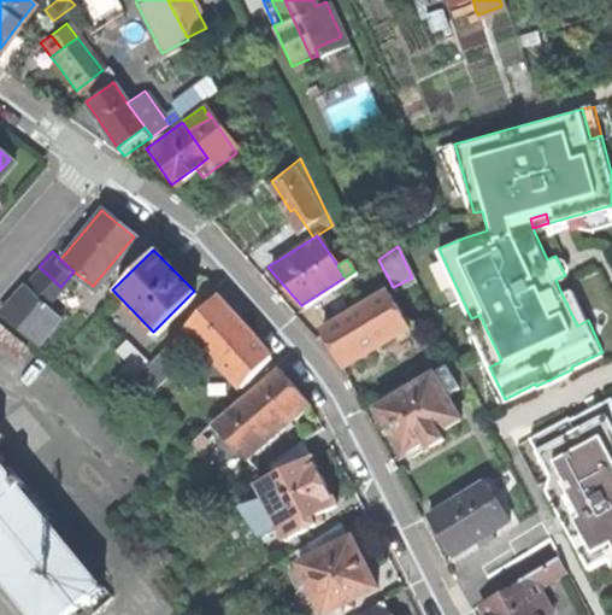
[(39,267),(23,282),(36,296),(52,279),(39,267)]
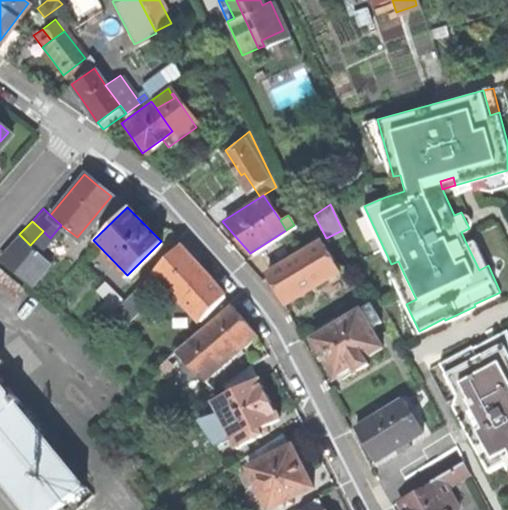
[(28,283),(48,261),(30,245),(19,234),(0,256),(0,258),(28,283)]
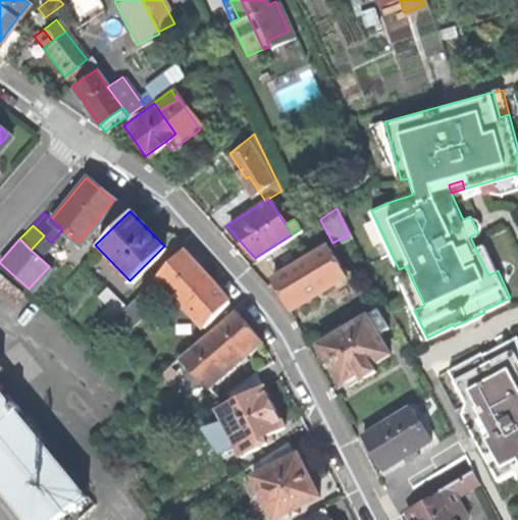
[(350,253),(357,250),(352,239),(345,242),(350,253)]
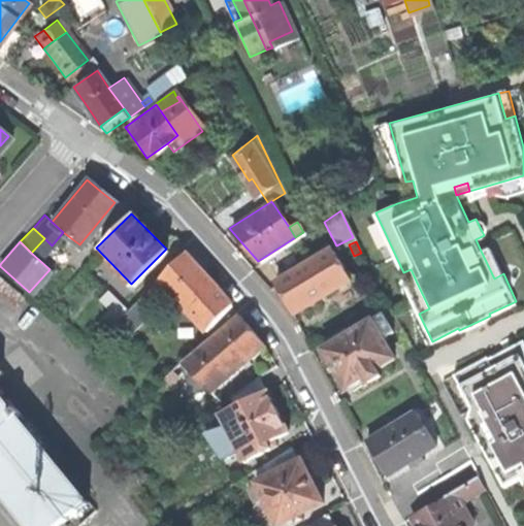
[(494,278),(503,273),(495,258),(490,247),(481,251),(494,278)]
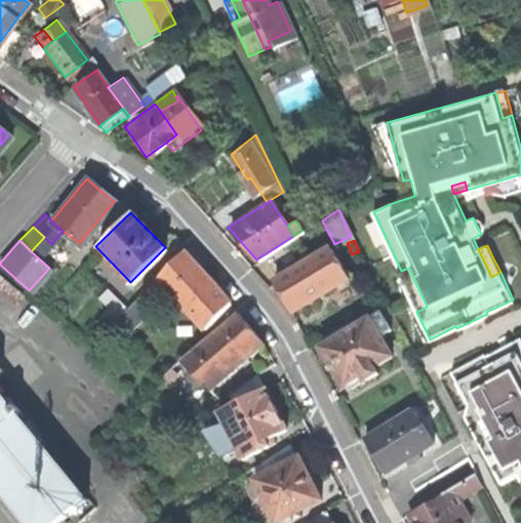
[(280,293),(288,308),(345,275),(328,246),(272,280),(280,293)]
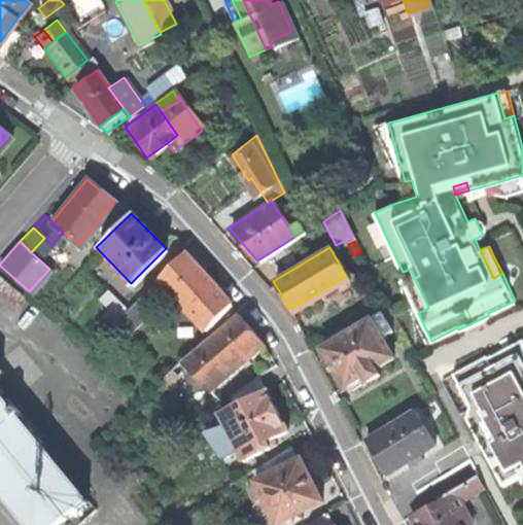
[(353,255),(357,263),(364,259),(360,252),(353,255)]
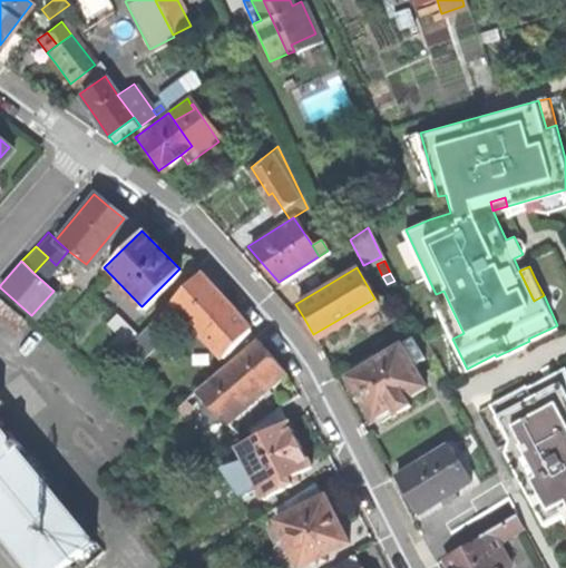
[(169,300),(221,354),(249,327),(222,300),(197,274),(169,300)]
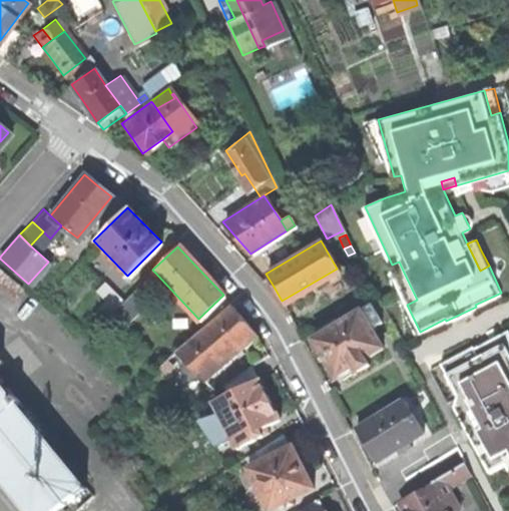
[(417,300),(404,273),(395,278),(407,305),(417,300)]
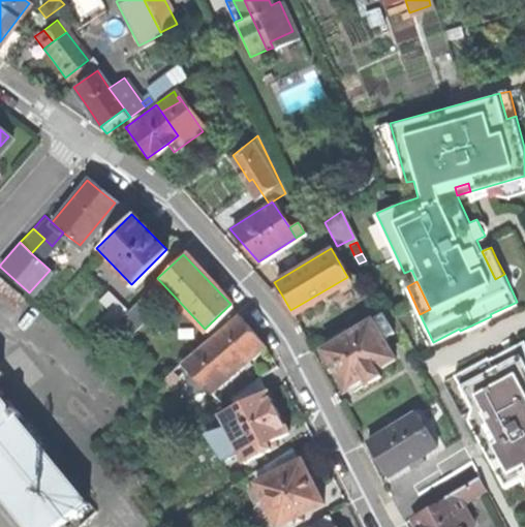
[(106,307),(116,297),(106,288),(97,298),(106,307)]
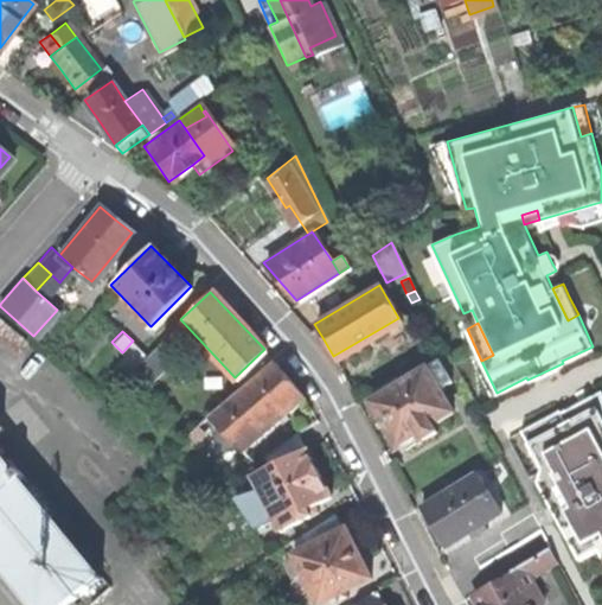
[(145,352),(133,341),(122,352),(109,365),(122,376),(145,352)]
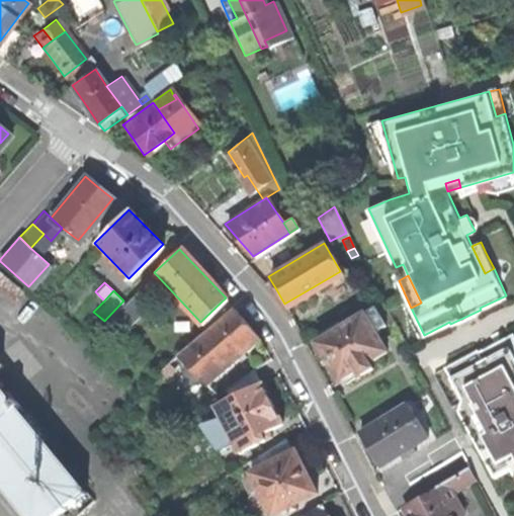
[(148,303),(135,290),(123,301),(104,321),(116,333),(148,303)]
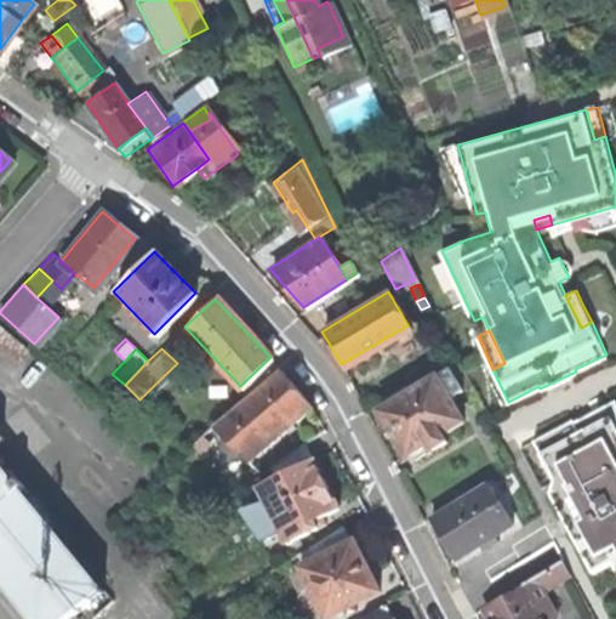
[(214,424),(245,460),(308,404),(294,387),(278,368),(214,424)]
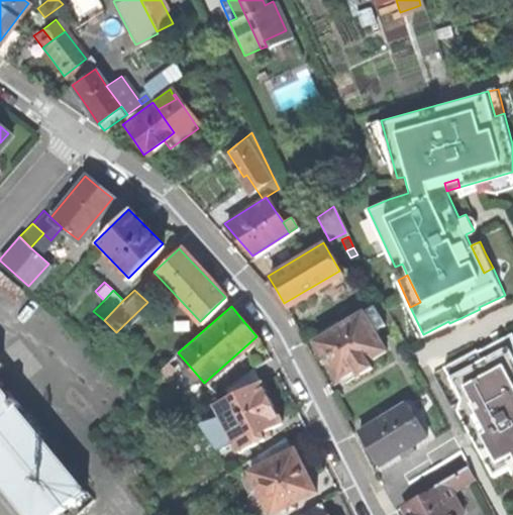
[(325,359),(336,378),(353,367),(356,373),(369,367),(365,359),(383,349),(372,329),(383,323),(373,306),(310,343),(316,353),(321,362),(325,359)]
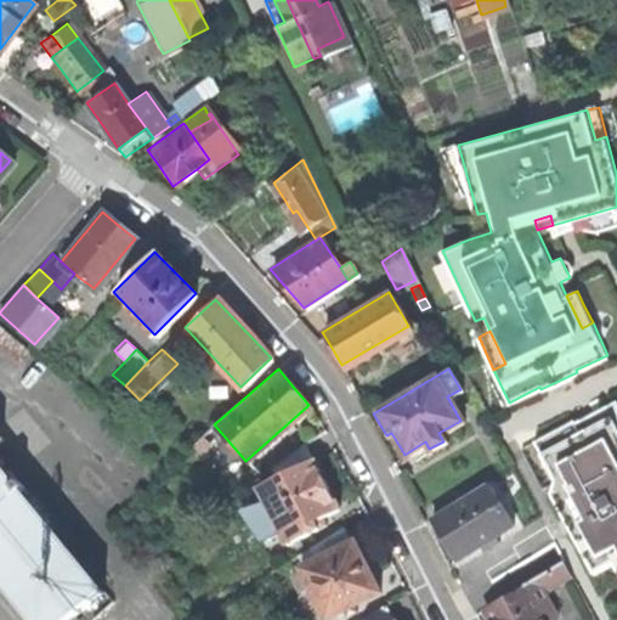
[(567,523),(593,573),(613,563),(616,569),(616,406),(615,400),(575,421),(573,418),(533,440),(559,489),(552,492),(567,523)]
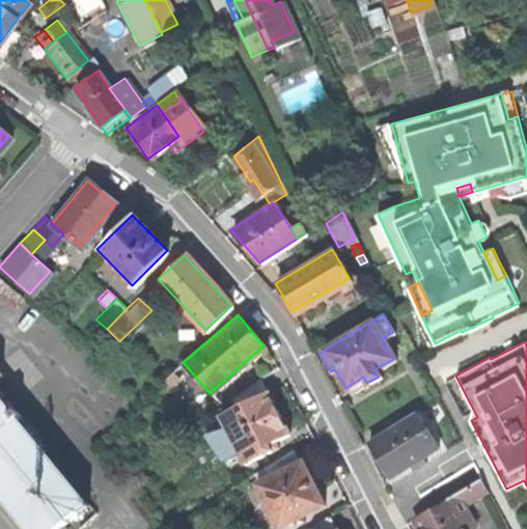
[(0,496),(26,528),(51,528),(84,503),(15,417),(18,414),(14,409),(9,412),(0,400),(0,372),(0,496)]
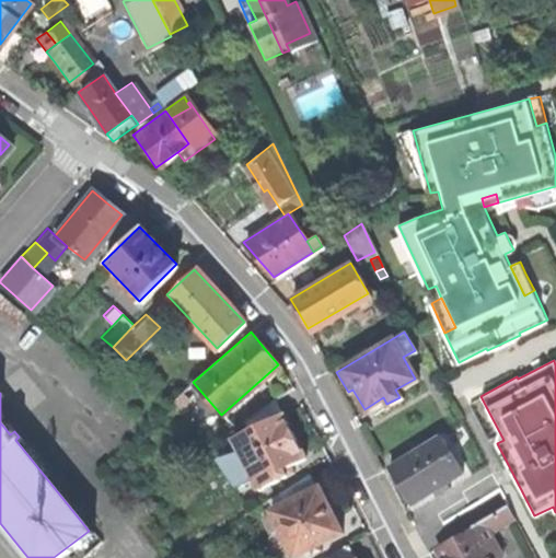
[(246,415),(252,426),(279,413),(271,397),(246,415)]
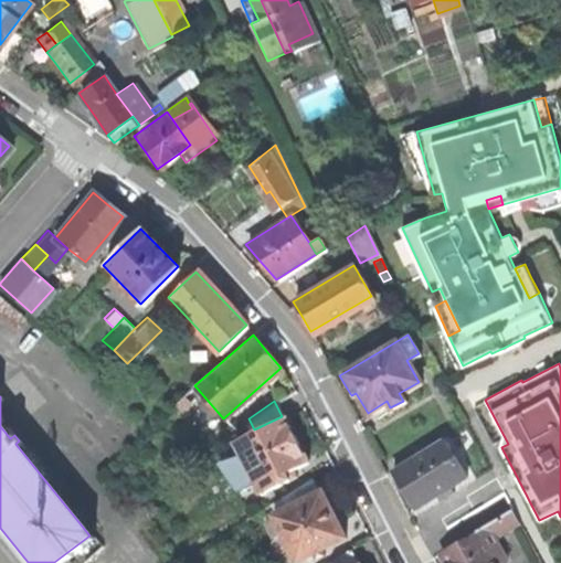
[(252,480),(257,491),(286,478),(282,470),(303,460),(288,432),(282,416),(254,429),(233,441),(245,465),(232,471),(240,487),(252,480)]
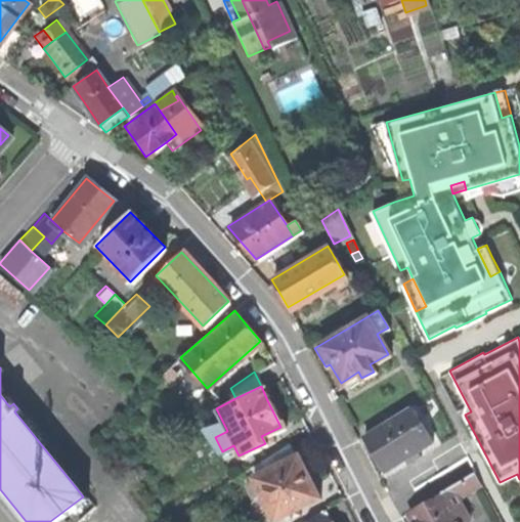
[(410,408),(431,441),(443,434),(437,424),(445,418),(430,392),(408,404),(410,408)]
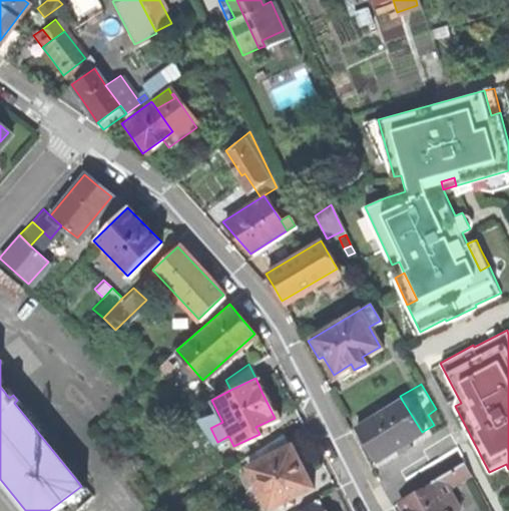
[(402,400),(356,428),(365,443),(375,460),(422,432),(402,400)]
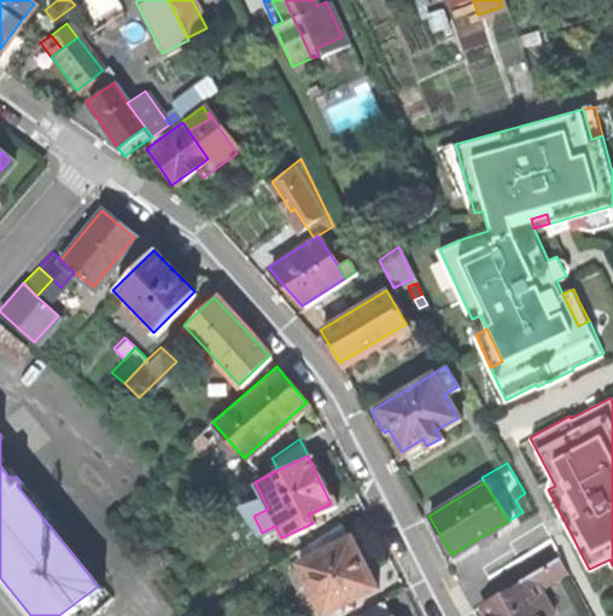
[(307,541),(315,556),(348,539),(339,521),(307,541)]
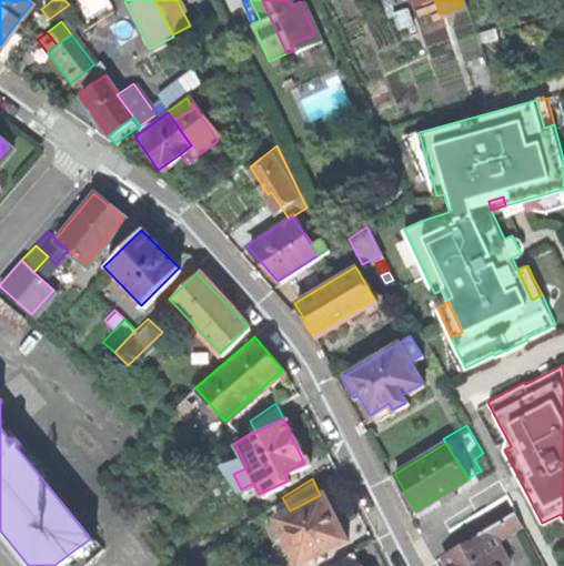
[(333,515),(323,494),(320,495),(290,511),(274,518),(282,534),(296,563),(345,538),(333,515)]
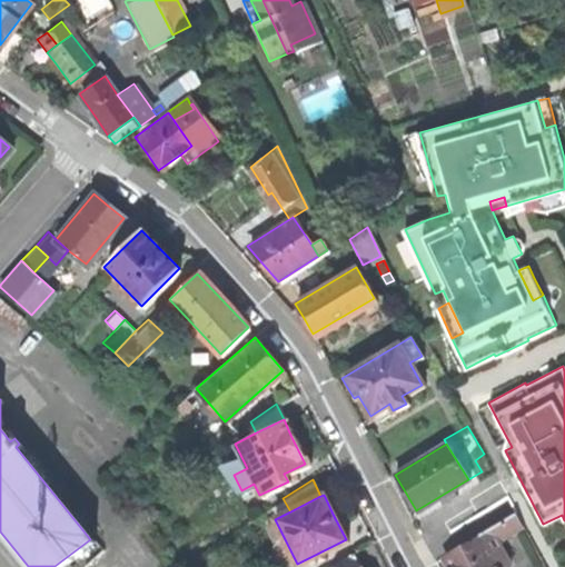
[(512,521),(518,518),(515,511),(508,516),(512,521)]
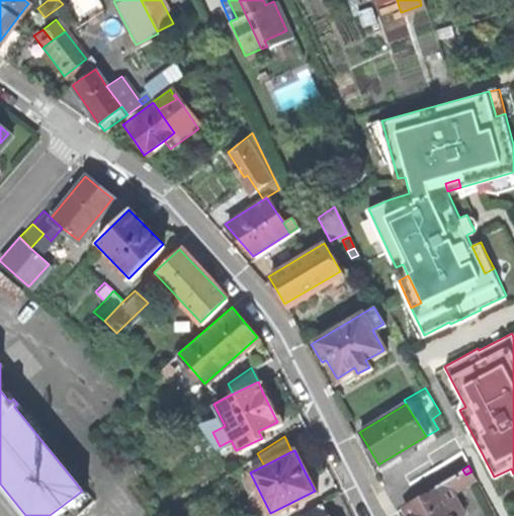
[(439,493),(449,488),(451,491),(468,481),(465,475),(462,469),(433,485),(435,489),(437,489),(439,493)]
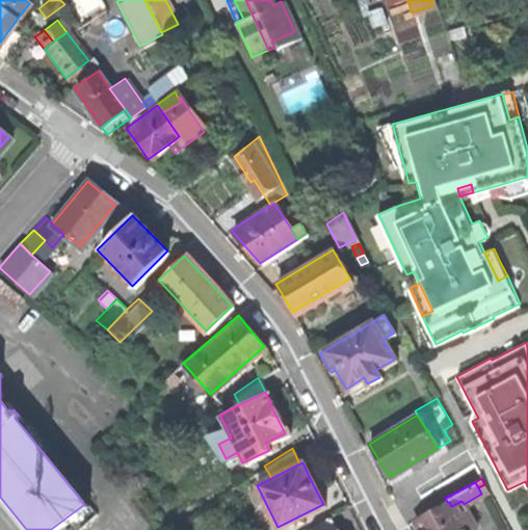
[(478,487),(481,494),(487,491),(484,484),(478,487)]
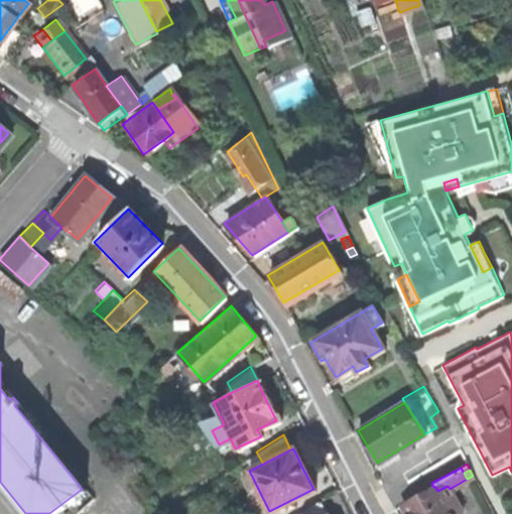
[(256,485),(249,471),(240,475),(247,490),(256,485)]
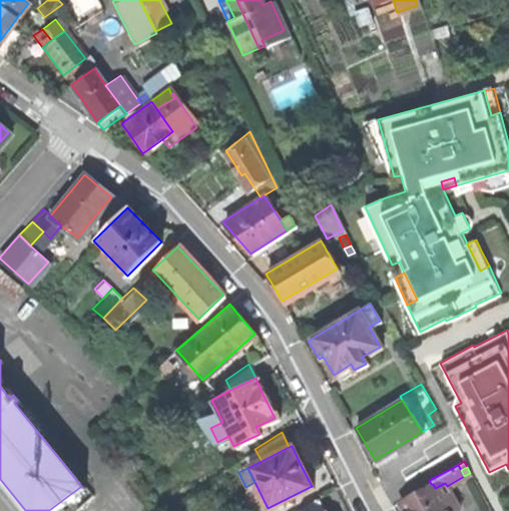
[(435,488),(445,506),(455,501),(447,486),(445,483),(435,488)]
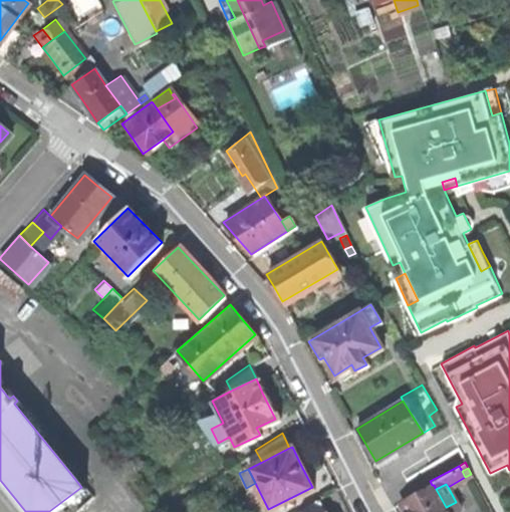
[(436,489),(434,485),(432,485),(401,503),(406,511),(448,511),(446,507),(436,489)]
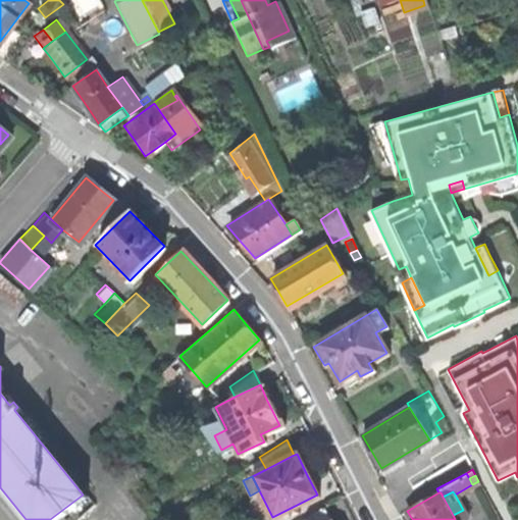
[(300,519),(327,519),(330,519),(323,506),(300,519)]
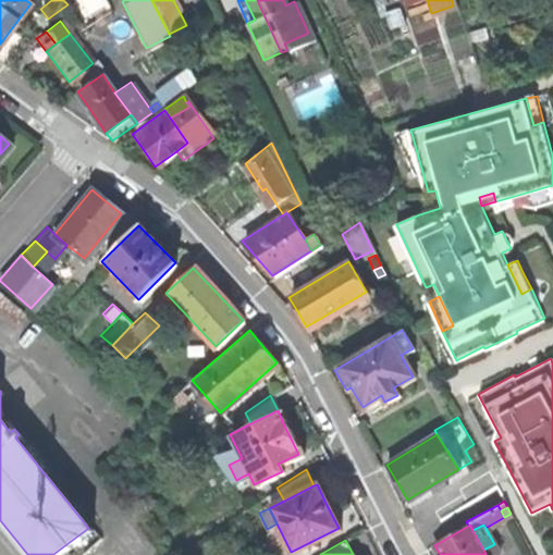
[(483,550),(486,554),(492,554),(499,552),(494,544),(483,550)]
